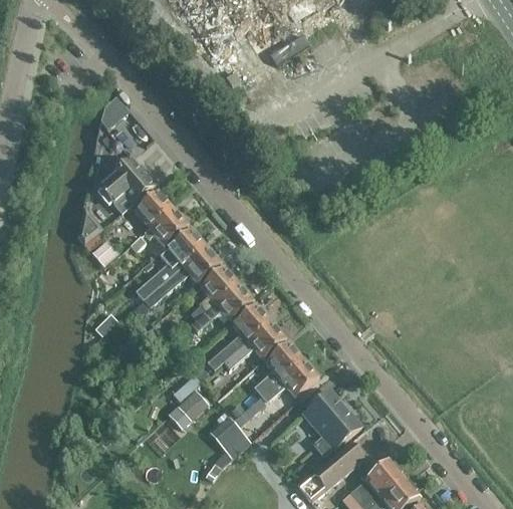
[(177,0),(187,15),(213,57),(235,43),(220,20),(231,12),(246,36),(287,10),(296,24),(333,0),(177,0)]
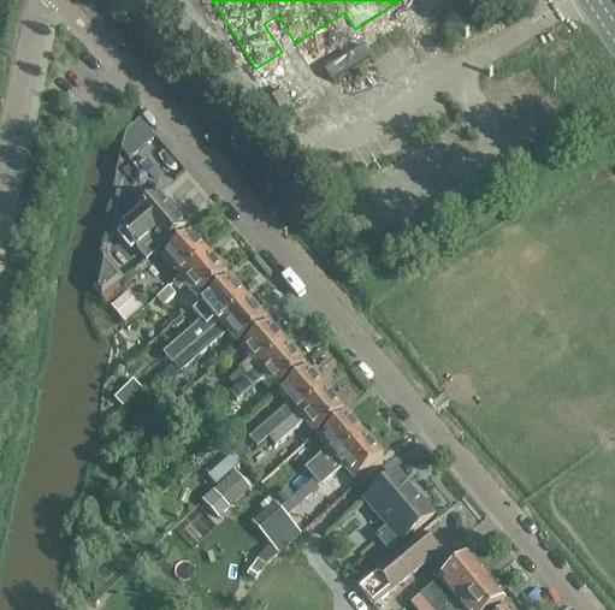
[(362,41),(323,66),(330,77),(370,52),(362,41)]
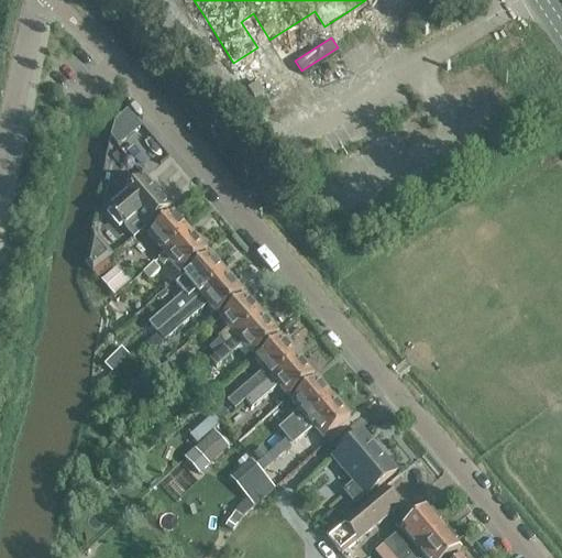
[(256,79),(248,85),(253,95),(262,88),(256,79)]
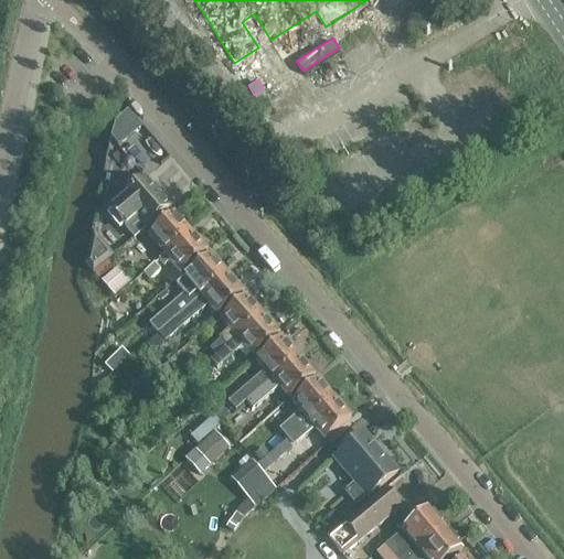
[(114,116),(110,132),(112,133),(117,141),(141,121),(134,111),(127,104),(114,116)]
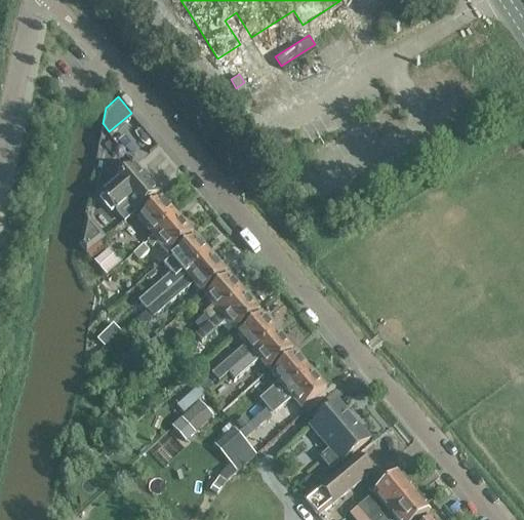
[(132,162),(112,180),(101,190),(116,209),(128,198),(135,207),(156,189),(152,184),(153,184),(152,183),(151,184),(148,178),(148,177),(147,178),(132,162)]
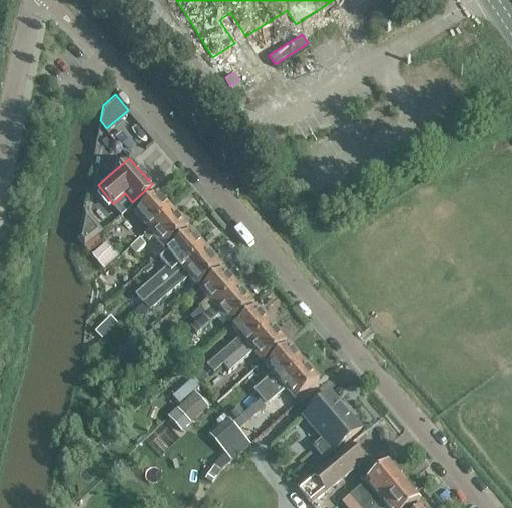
[(133,209),(148,227),(172,207),(157,189),(133,209)]
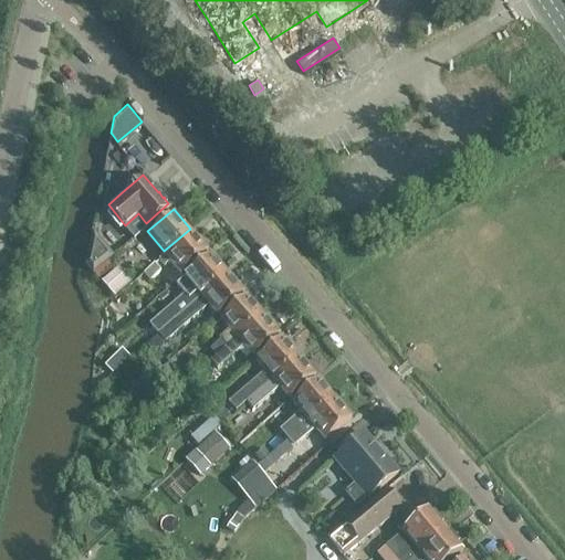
[(190,229),(164,251),(157,256),(163,263),(169,257),(180,270),(207,247),(190,229)]
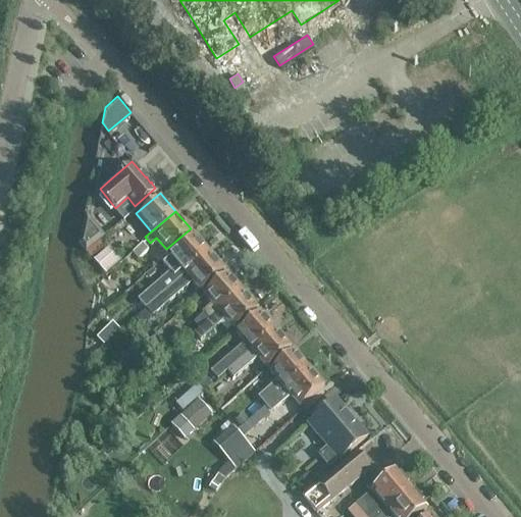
[(144,305),(145,304),(208,249),(193,231),(160,260),(168,269),(137,297),(144,305)]
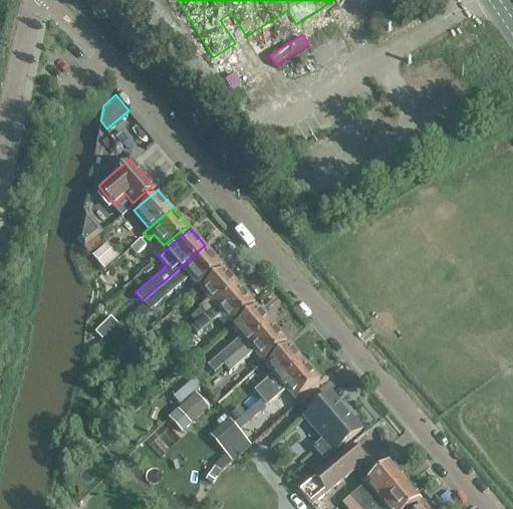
[(82,245),(88,251),(106,235),(100,229),(82,245)]
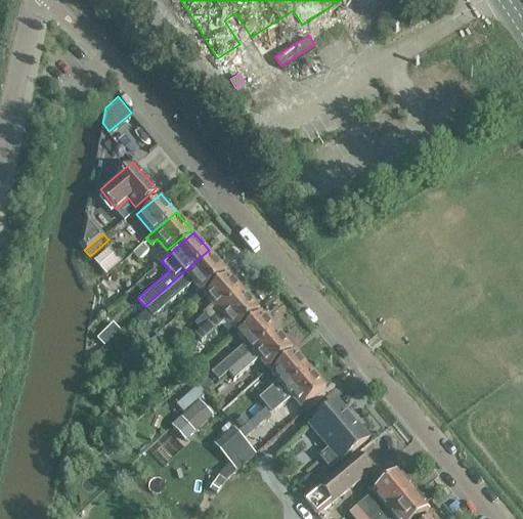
[(141,241),(132,249),(138,256),(147,248),(141,241)]
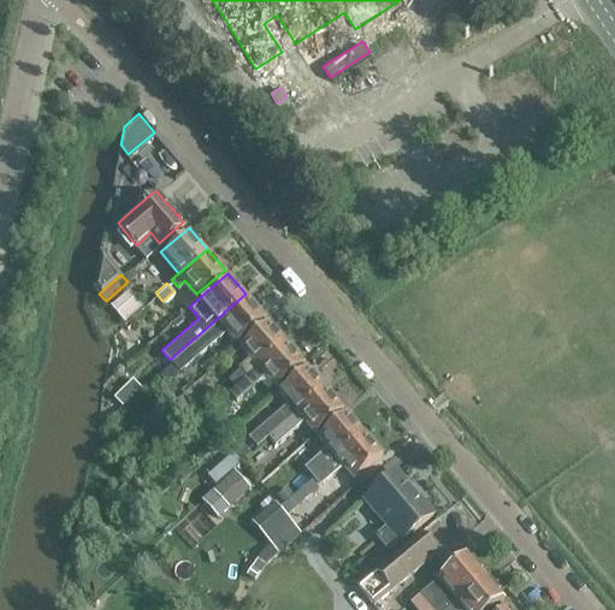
[(122,318),(140,302),(128,289),(110,305),(122,318)]
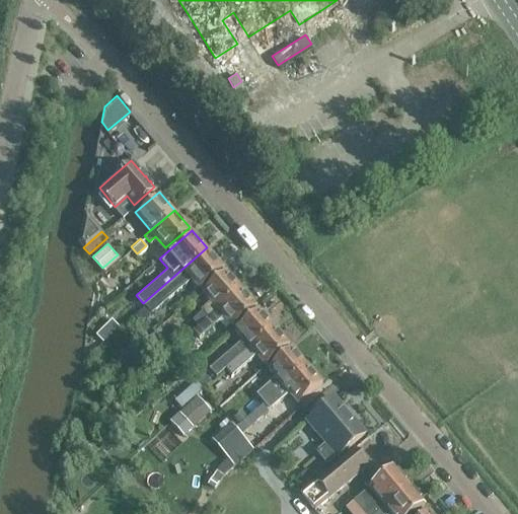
[(222,266),(207,247),(144,302),(150,310),(190,276),(199,286),(222,266)]
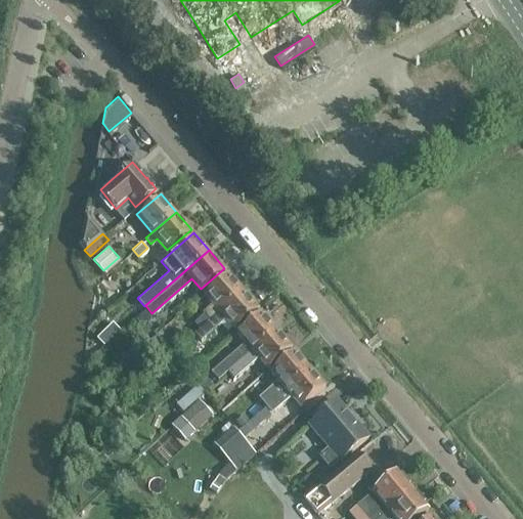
[(193,320),(199,327),(243,289),(227,271),(203,292),(212,302),(202,310),(203,312),(193,320)]
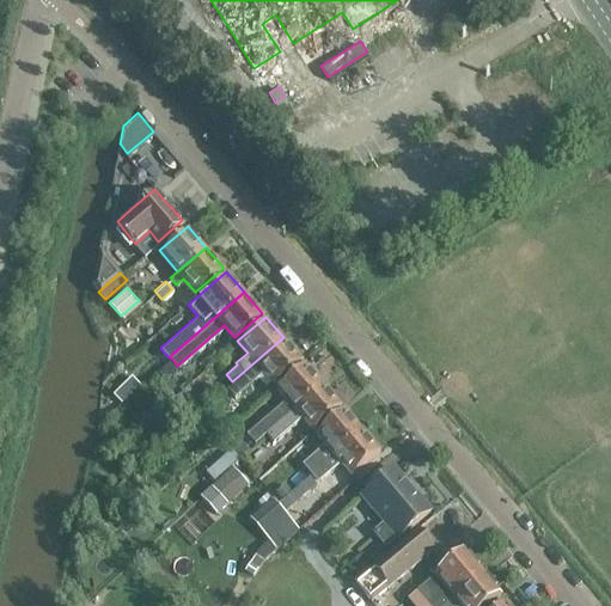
[(273,383),(301,359),(283,337),(232,381),(226,386),(233,396),(262,371),(273,383)]
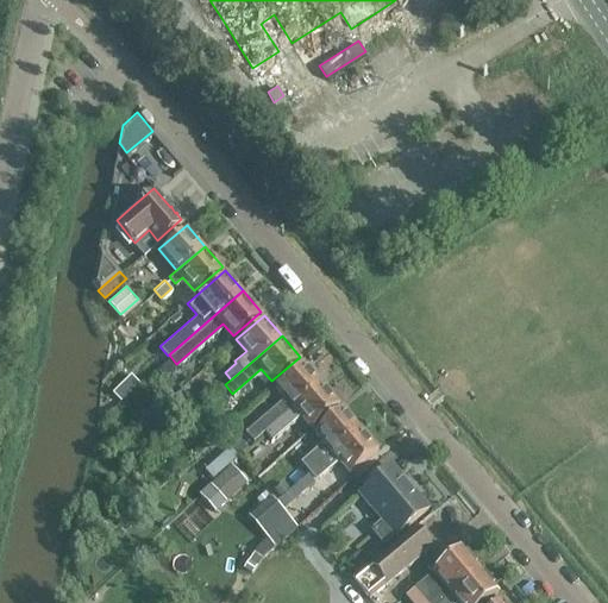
[(274,384),(284,396),(244,431),(252,439),(264,429),(320,381),(302,359),(274,384)]
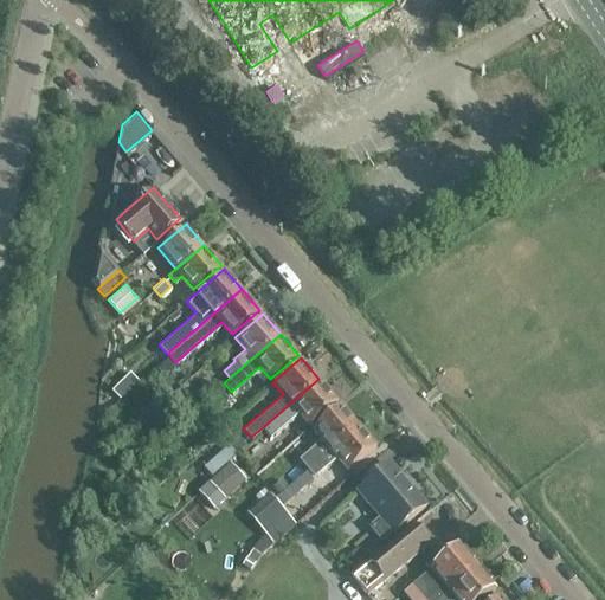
[(336,399),(319,379),(263,427),(270,436),(297,411),(309,424),(336,399)]
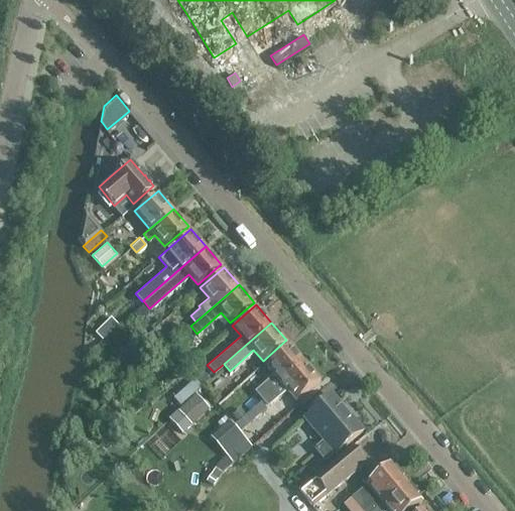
[(254,389),(261,397),(304,360),(289,343),(265,363),(273,373),(254,389)]
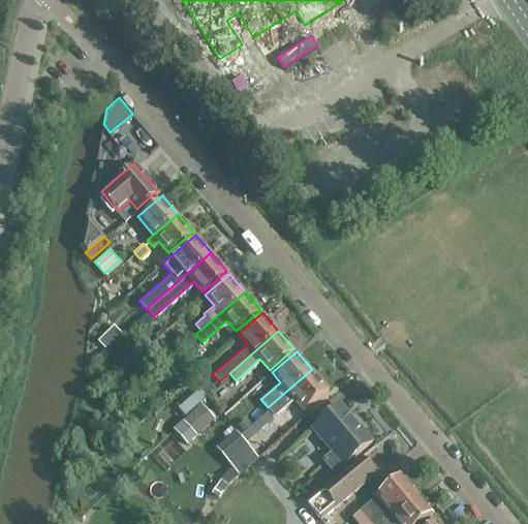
[(312,369),(268,407),(274,413),(293,397),(303,408),(328,388),(312,369)]
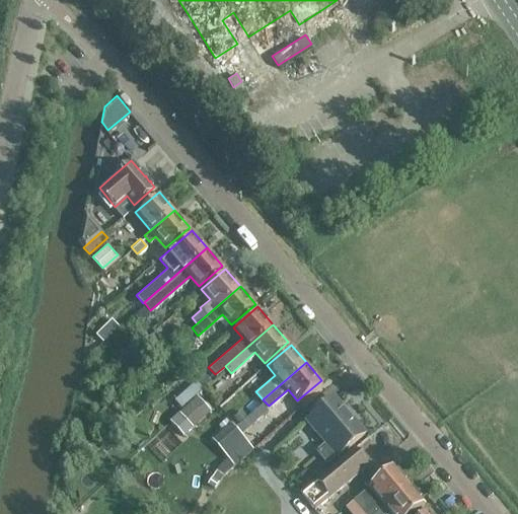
[(185,431),(212,406),(198,390),(170,415),(185,431)]
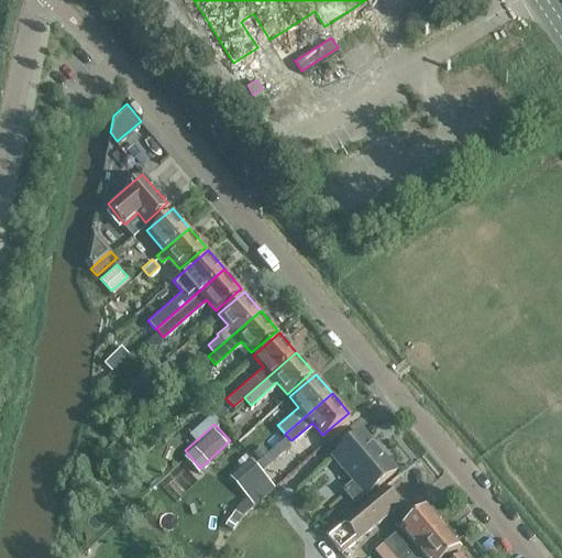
[(362,428),(332,455),(353,479),(343,488),(354,501),(364,492),(365,493),(395,467),(362,428)]
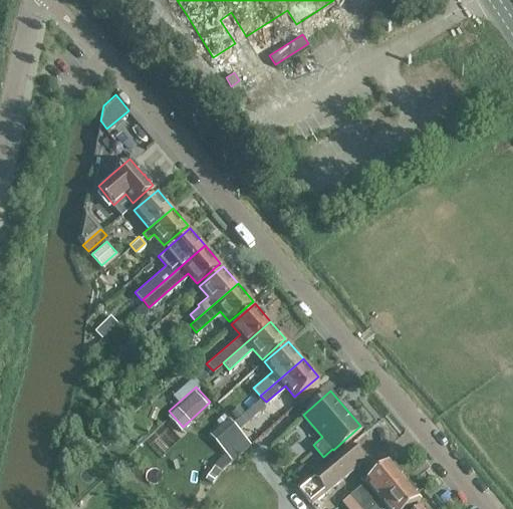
[(229,413),(210,429),(233,456),(252,440),(229,413)]
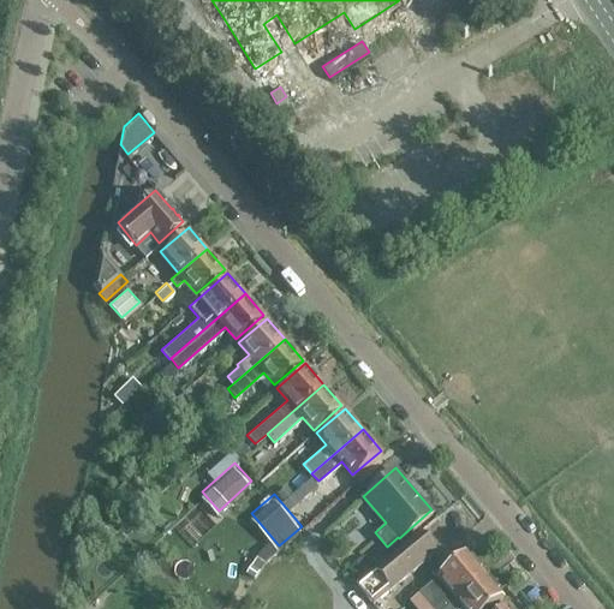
[(434,549),(418,530),(374,567),(391,586),(434,549)]
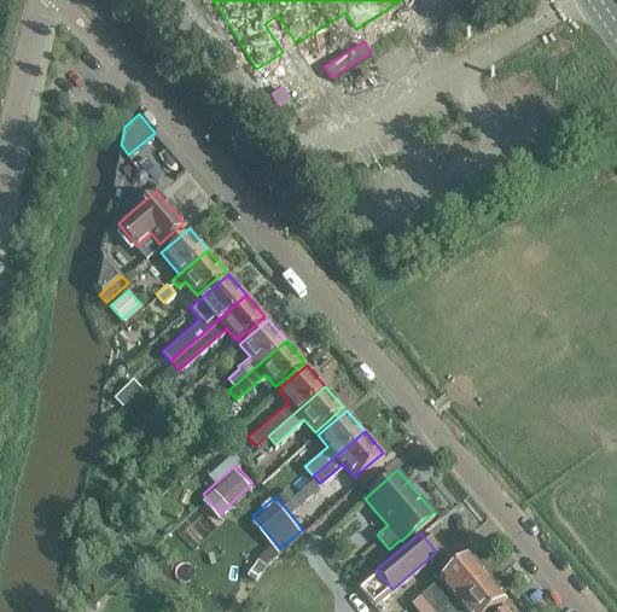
[(438,577),(412,600),(420,611),(441,611),(487,575),(469,553),(438,577)]
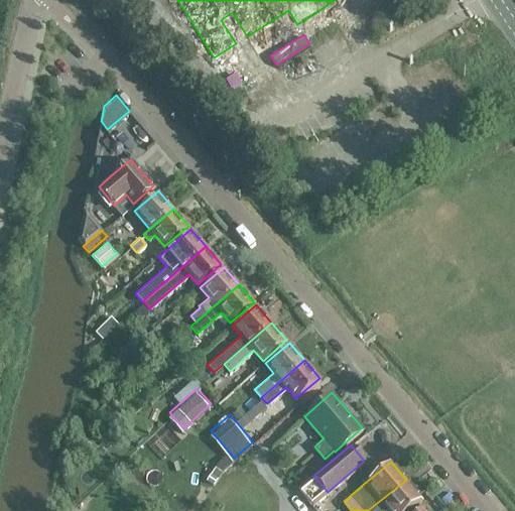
[(405,510),(421,499),(406,480),(369,510),(384,510),(388,508),(390,510),(405,510)]
